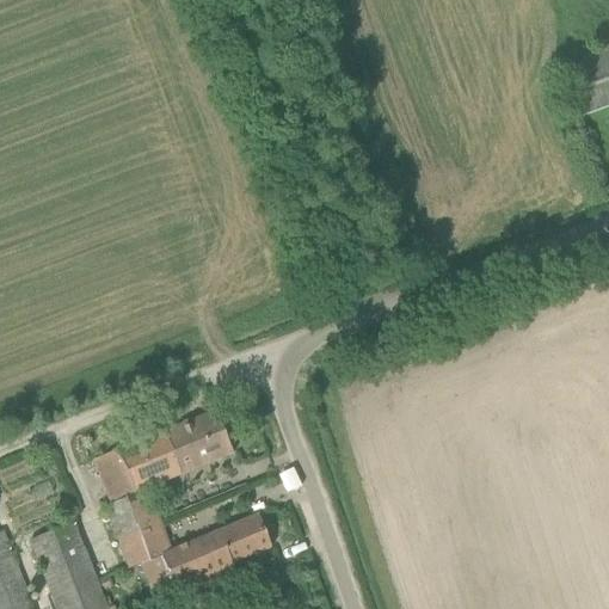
[(608,51),(566,67),(583,112),(608,103),(608,51)]
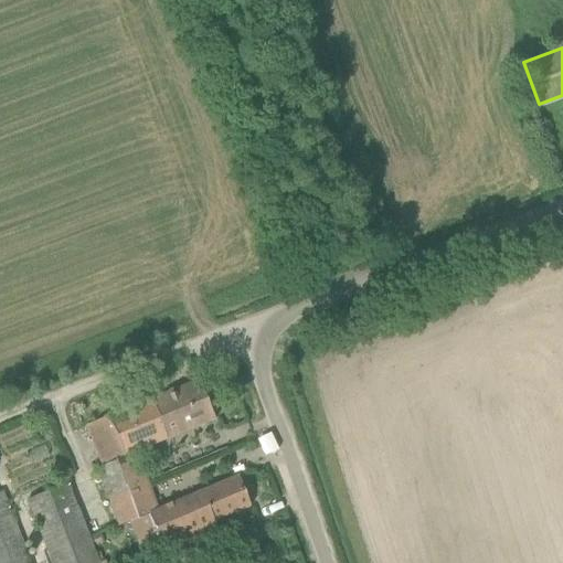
[(109,415),(88,424),(105,464),(126,455),(137,450),(197,425),(216,417),(201,378),(133,405),(114,413),(109,415)]
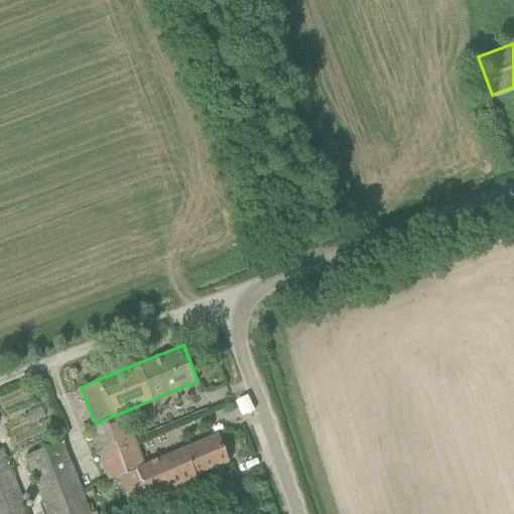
[(96,423),(91,425),(100,452),(134,437),(125,411),(115,415),(96,423)]
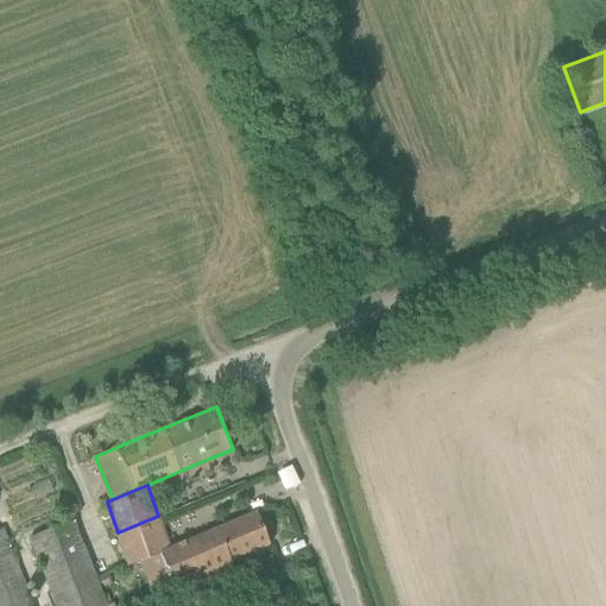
[(170,547),(143,557),(141,559),(159,600),(237,568),(233,559),(256,549),(259,557),(271,554),(267,545),(272,543),(258,510),(170,547)]
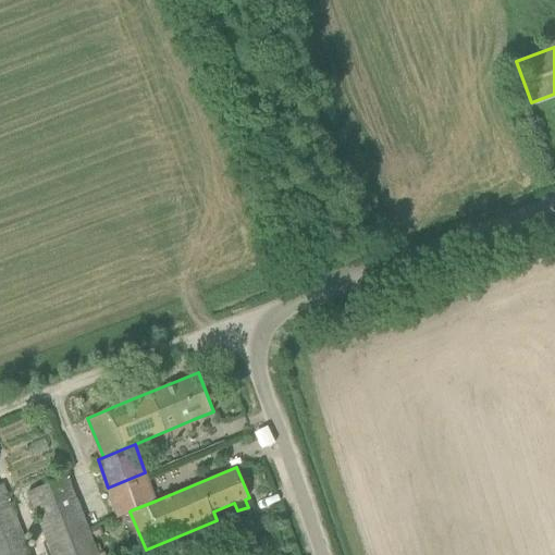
[(145,472),(108,488),(119,516),(125,513),(130,512),(131,510),(156,501),(145,472)]
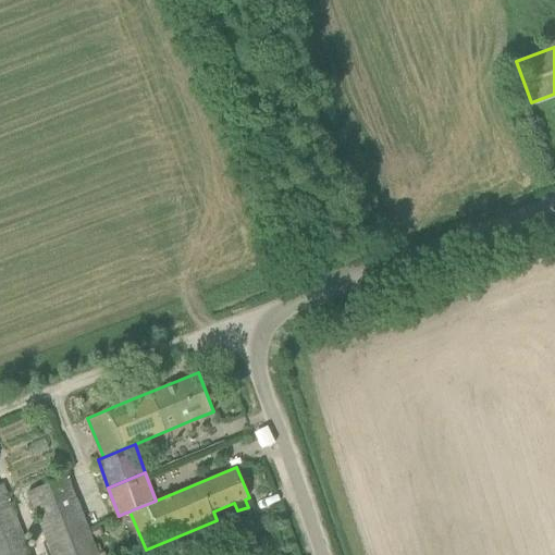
[(88,527),(69,479),(32,494),(56,554),(99,554),(93,538),(88,527)]
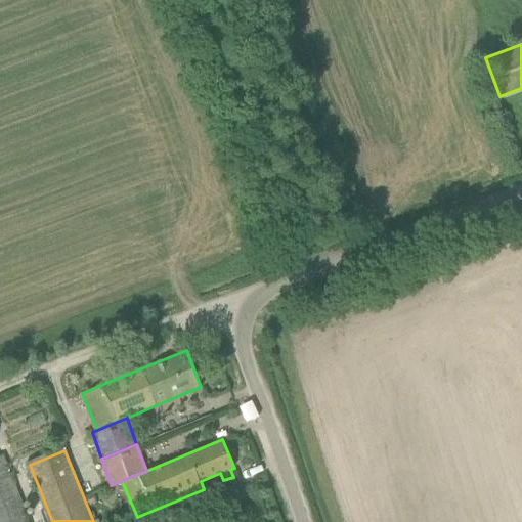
[(0,521),(32,521),(4,454),(0,455),(0,521)]
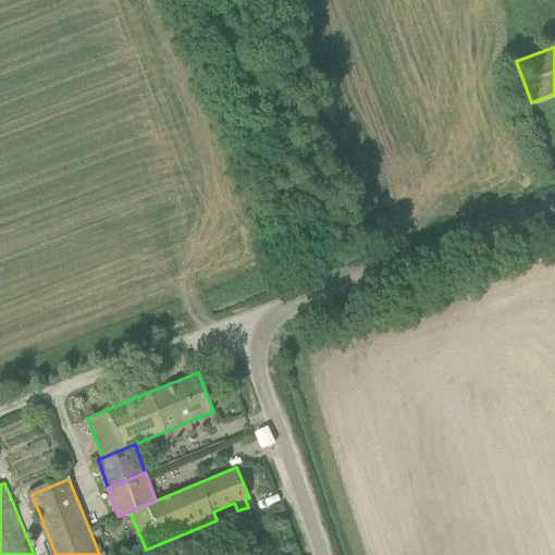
[(98,522),(88,527),(93,538),(102,534),(98,522)]
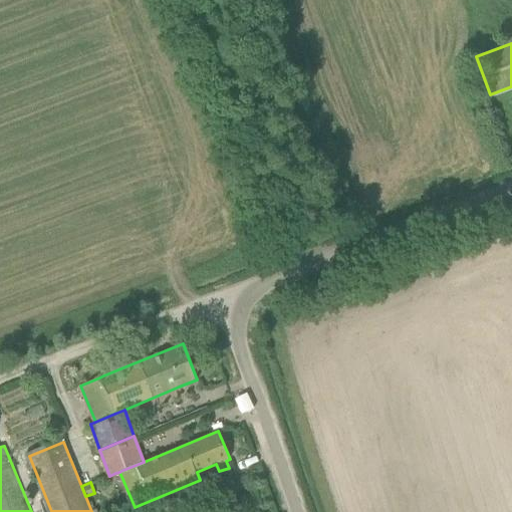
All buildings are outlined.
